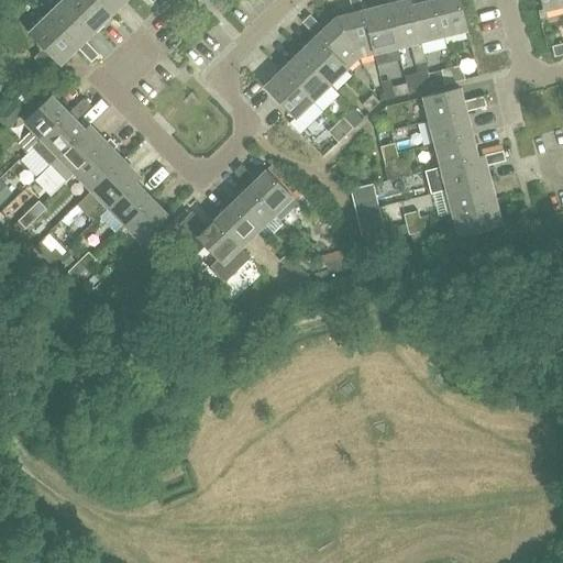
[(65,0),(65,1),(95,31),(111,14),(97,0),(65,0)]
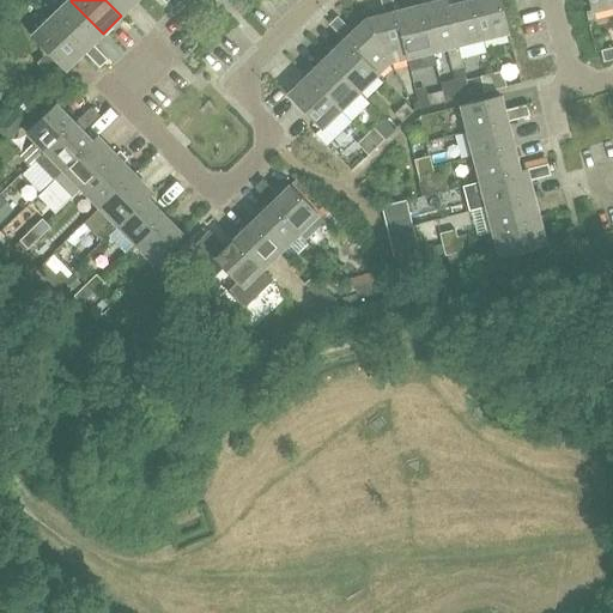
[(105,0),(121,16),(137,0),(105,0)]
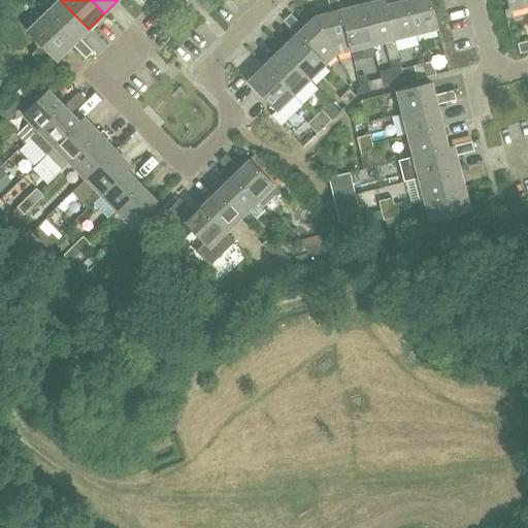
[(385,0),(363,5),(372,44),(385,40),(390,60),(399,58),(395,38),(385,0)]
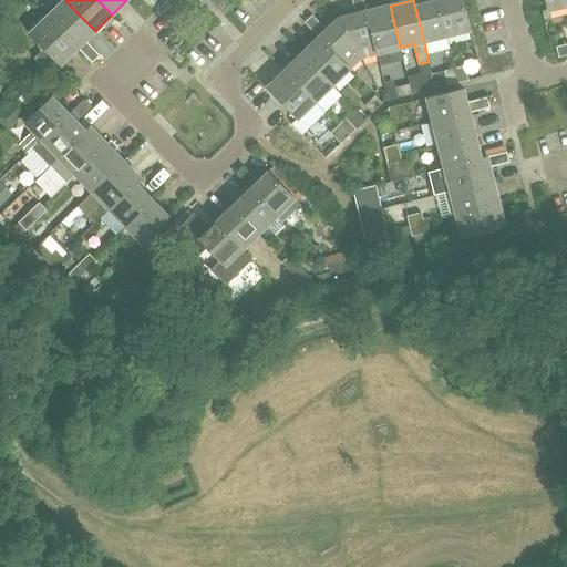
[(413,0),(424,41),(446,35),(437,0),(435,0),(415,6),(413,0)]
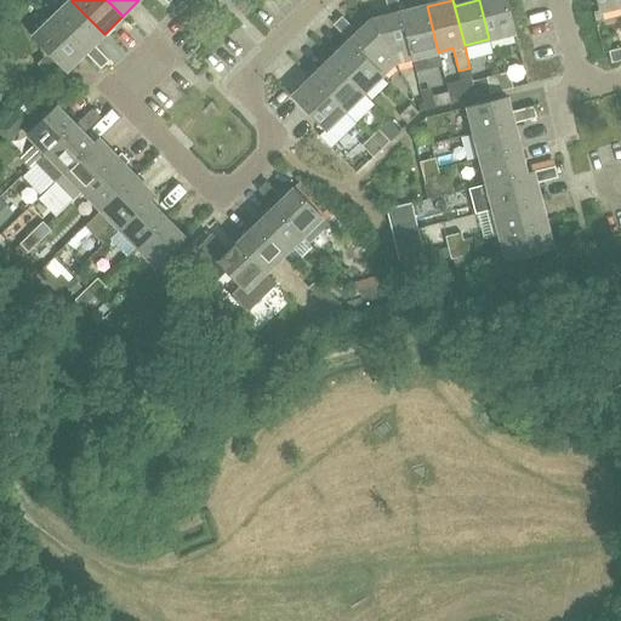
[(507,0),(479,0),(489,39),(516,32),(507,0)]
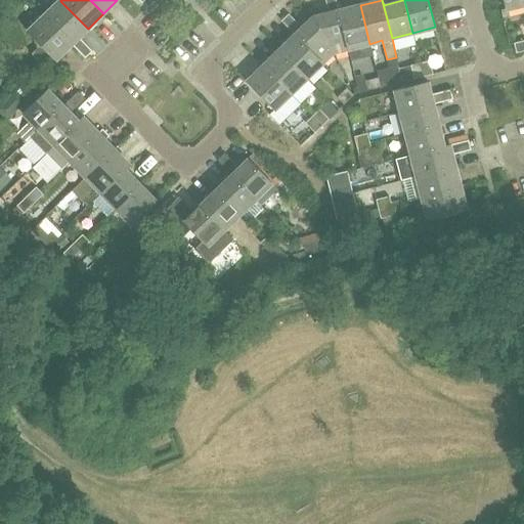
[(523,4),(523,0),(503,0),(506,9),(523,4)]
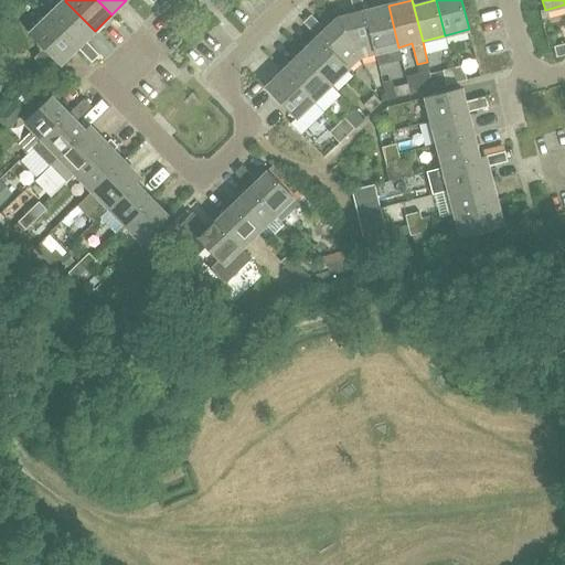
[(85,40),(95,31),(65,1),(48,18),(77,48),(92,63),(99,55),(85,40)]
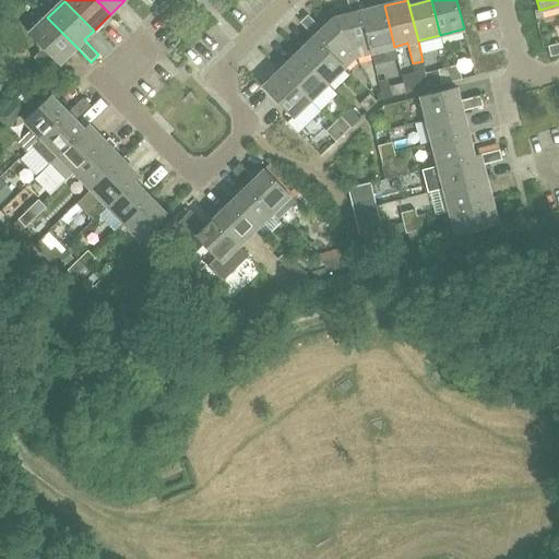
[(384,6),(361,12),(371,52),(394,47),(384,6)]
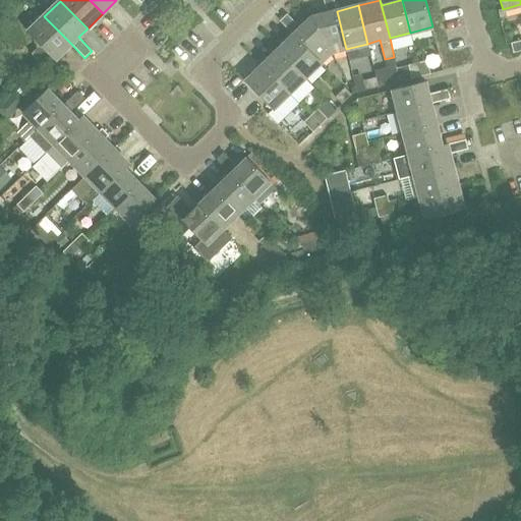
[(337,11),(311,17),(332,52),(346,49),(337,11)]
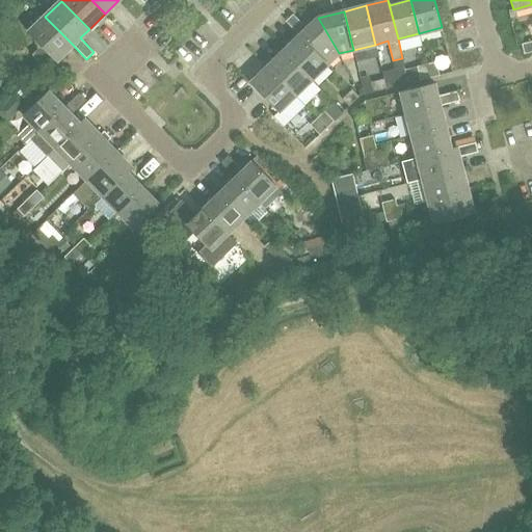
[(286,21),(295,31),(302,24),(293,15),(286,21)]
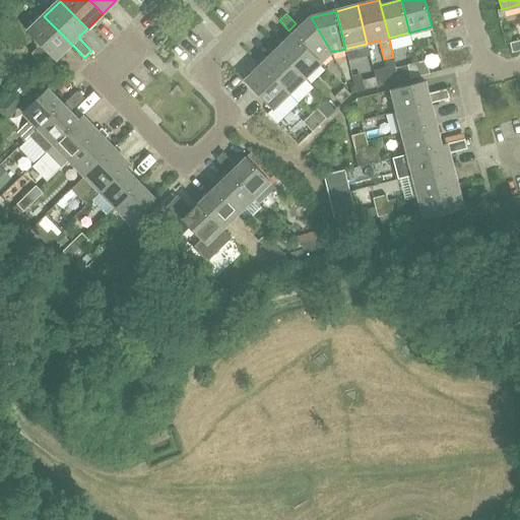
[(27,31),(55,60),(71,44),(44,16),(27,31)]
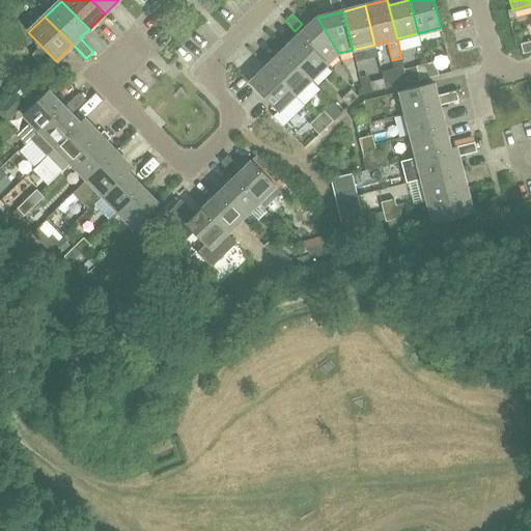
[(338,53),(317,18),(300,35),(327,64),(338,53)]
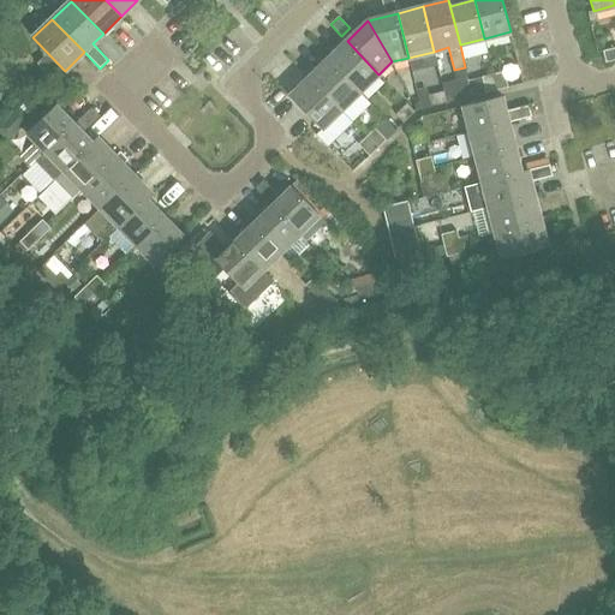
[(347,41),(328,59),(359,93),(378,75),(347,41)]
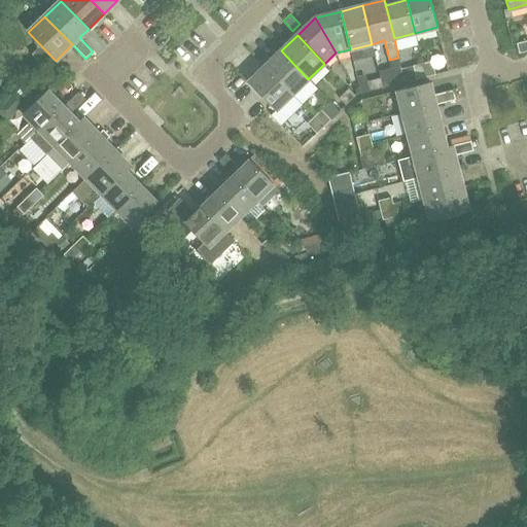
[(526,40),(517,43),(520,54),(526,50),(526,40)]
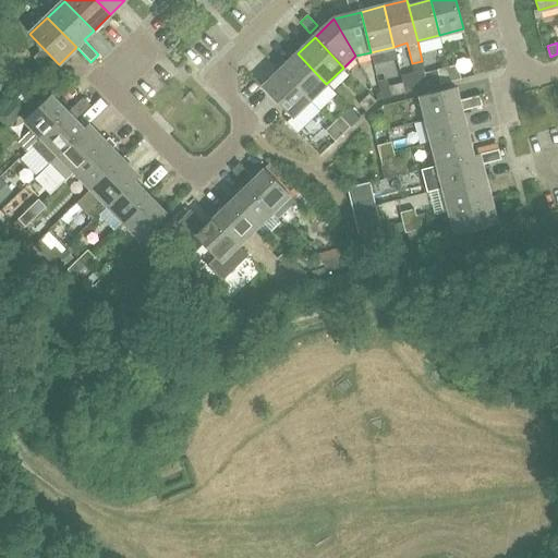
[(308,100),(310,100),(326,84),(298,53),(281,70),(308,100)]
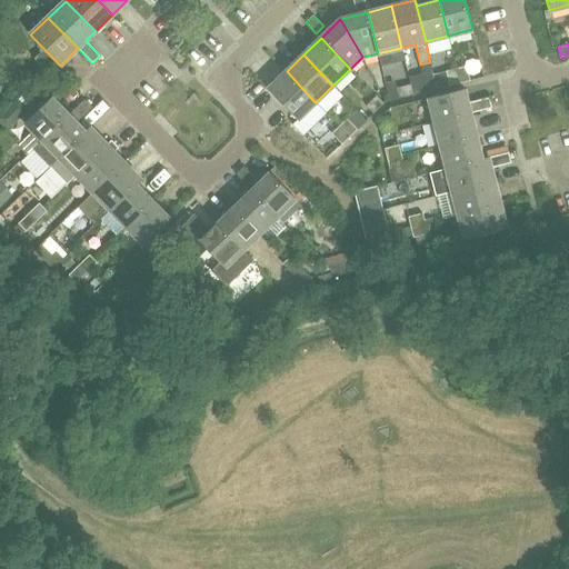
[(467,67),(456,69),(460,83),(470,80),(467,67)]
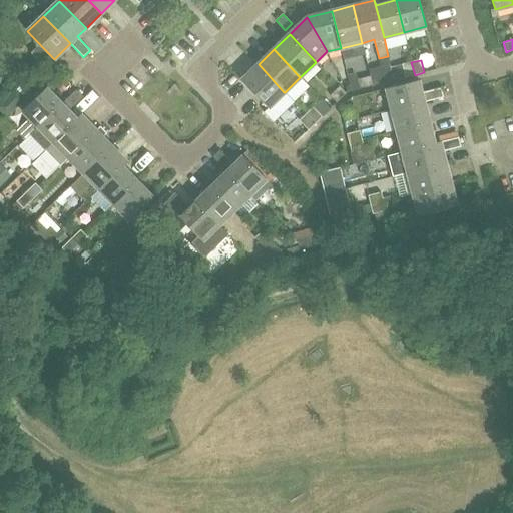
[(394,80),(406,77),(415,75),(411,62),(391,67),(394,80)]
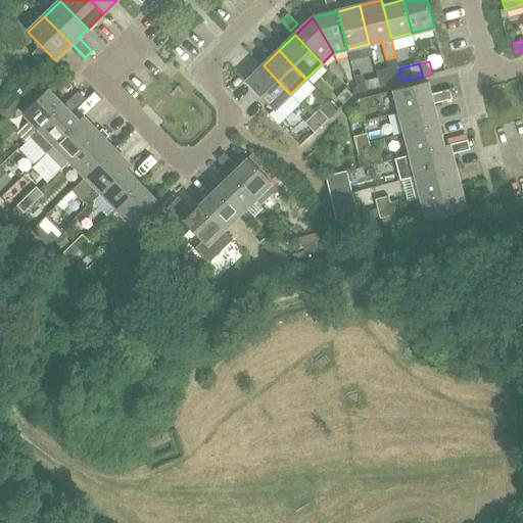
[(274,109),(289,94),(264,65),(246,82),(274,109)]
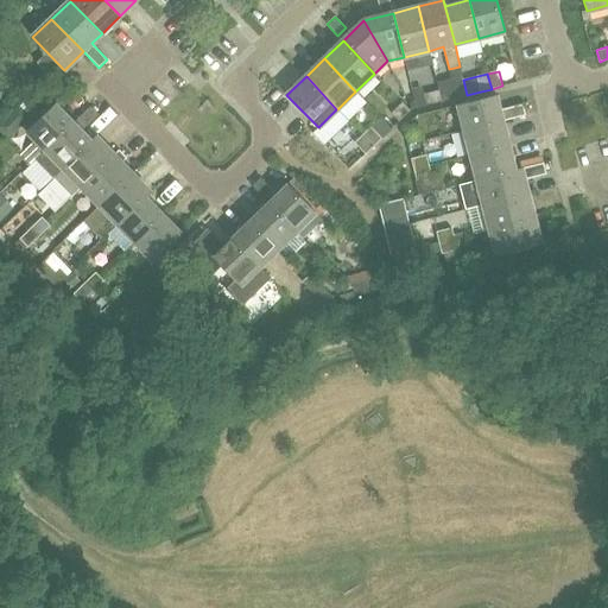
[(40,87),(25,101),(31,108),(46,94),(40,87)]
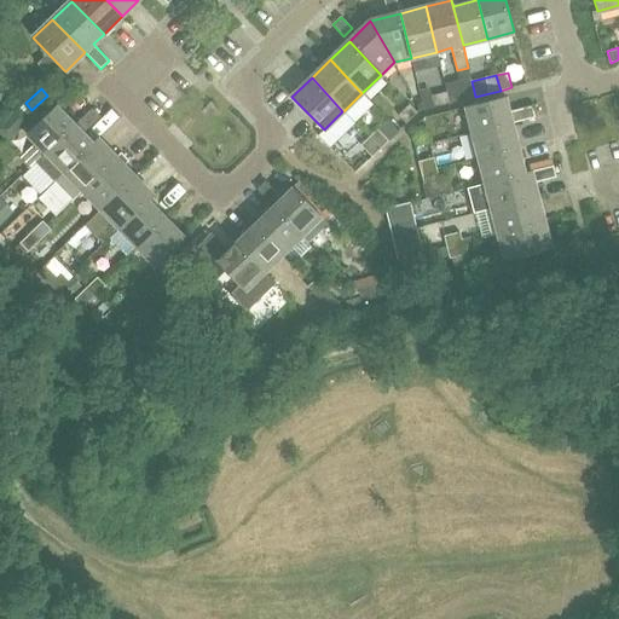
[(432,94),(434,108),(450,103),(446,91),(432,94)]
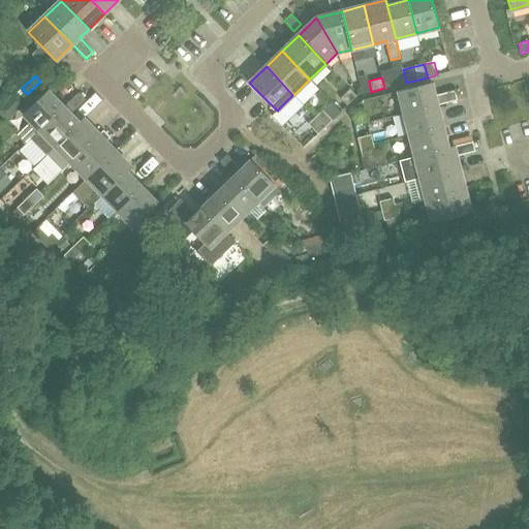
[(435,95),(432,83),(399,91),(405,114),(438,105),(458,100),(455,91),(435,95)]
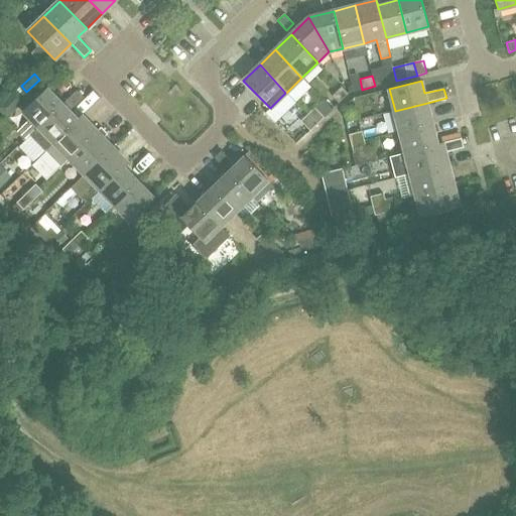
[(342,87),(332,96),(339,103),(349,94),(342,87)]
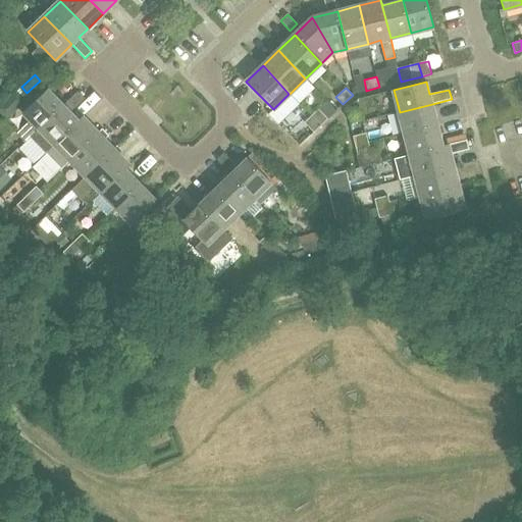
[(25,142),(31,137),(63,105),(48,89),(23,112),(33,121),(18,135),(25,142)]
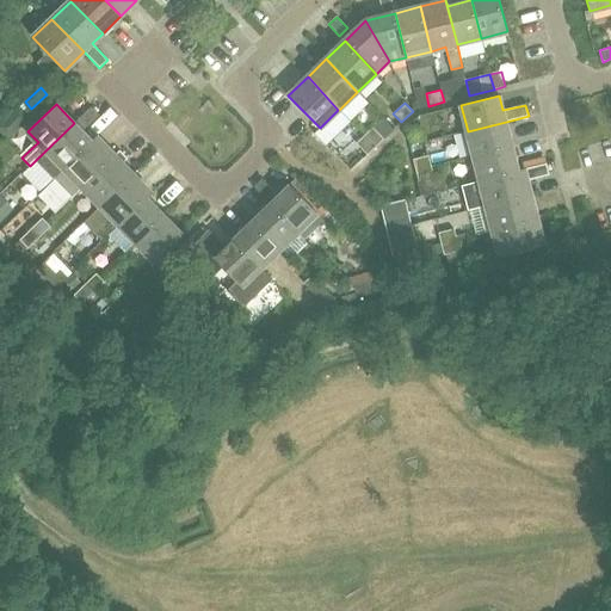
[(31,118),(20,106),(8,117),(20,129),(31,118)]
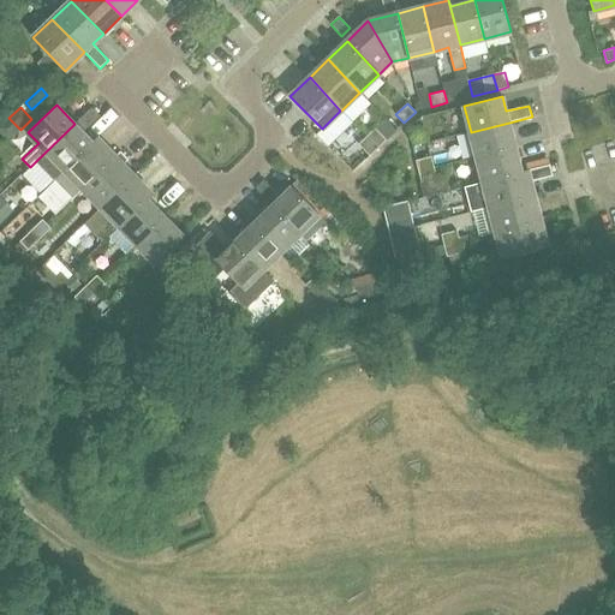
[(91,107),(81,119),(89,126),(100,115),(91,107)]
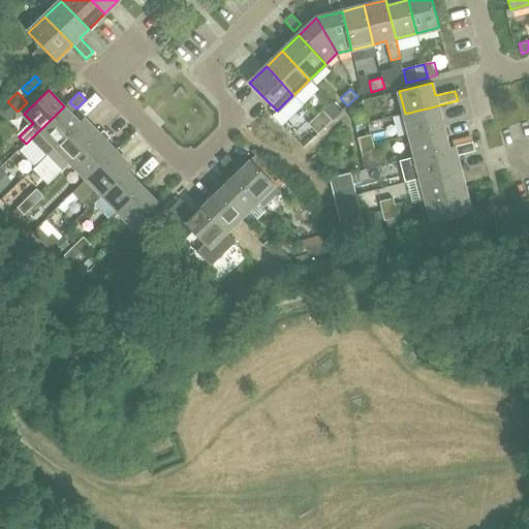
[(31,138),(47,155),(80,122),(71,114),(76,109),(69,102),(64,106),(31,138)]
